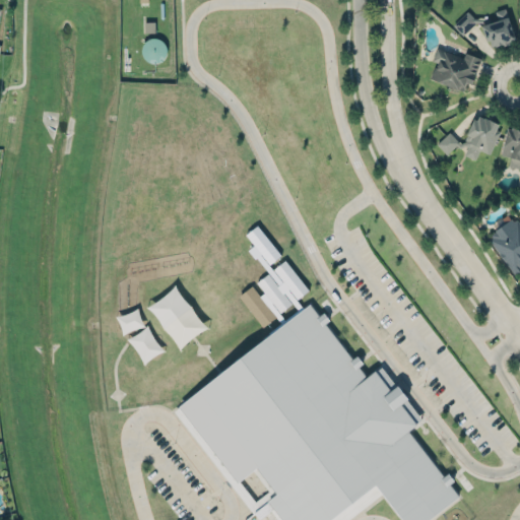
[(476,20),(485,20),(480,22),(485,38),(489,37),(491,44),(494,43),(495,44),(502,42),(502,44),(509,42),(509,39),(515,37),(505,6),(495,9),(498,16),(492,19),(488,16),(473,16),(467,10),(453,22),(463,34),(476,20)]
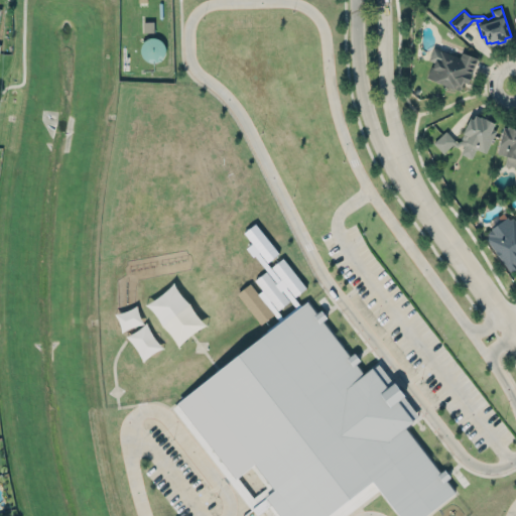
[(144,32),(153,31),(153,21),(144,21),(144,32)]
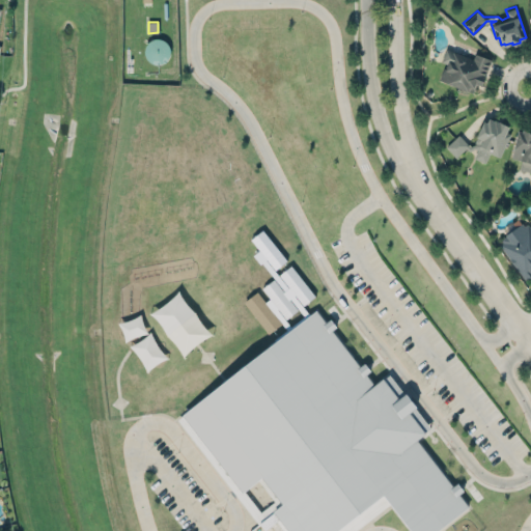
[(473,57),(445,49),(441,62),(444,63),(439,82),(473,91),(476,83),(483,85),(491,58),(474,53),(473,57)]
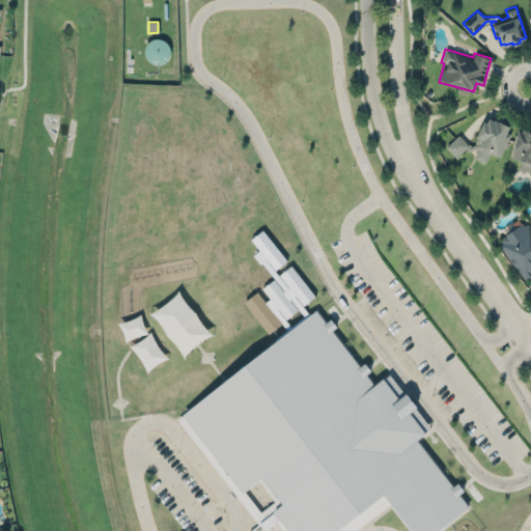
[(499,118),(499,119),(494,117),(494,118),(488,115),(486,120),(482,118),(475,134),(477,136),(474,141),(476,141),(470,145),(468,142),(458,133),(445,144),(455,156),(466,146),(469,150),(474,146),(477,148),(474,156),(484,161),(490,150),(499,156),(510,132),(505,130),(509,123),(499,118)]
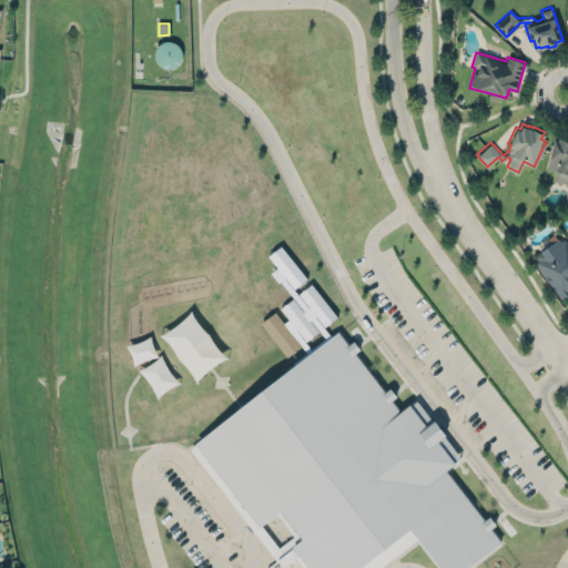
[(559,135),(567,137),(567,182),(566,182),(555,180),(557,169),(546,166),(548,156),(554,137),(558,138),(559,135)]
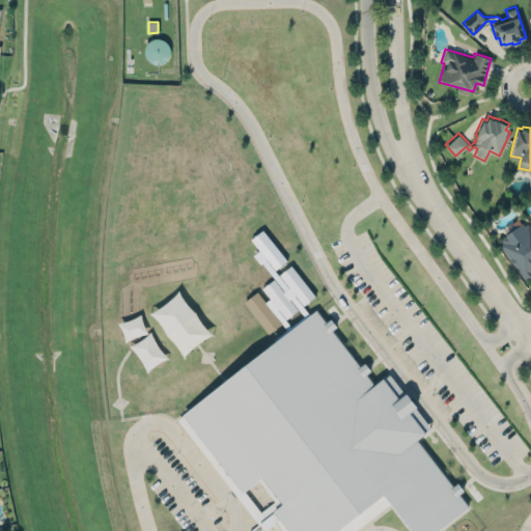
[(530,227),(526,221),(497,242),(525,280),(530,274),(530,227)]
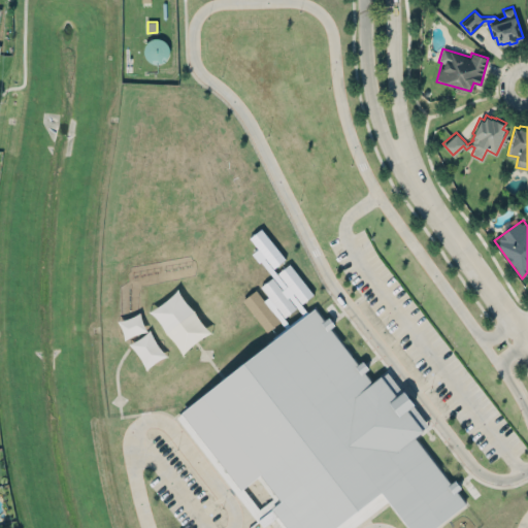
[(242,300),(267,331),(283,320),(282,319),(299,305),(314,294),(290,263),(277,272),(288,286),(282,290),(272,277),(258,288),(242,300)]
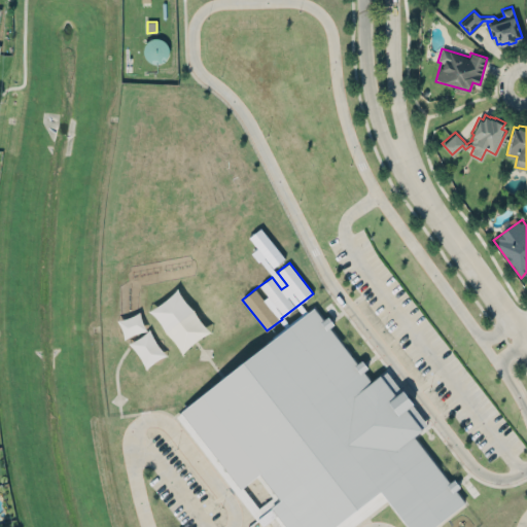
[(151,309),(180,352),(208,334),(179,290),(151,309)]
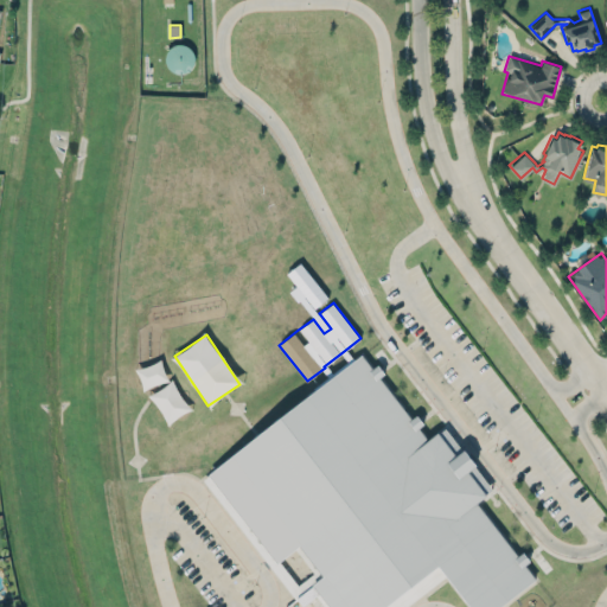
[(314,606),(210,473),(363,356),(536,580),(500,606),(471,606),(447,577),(406,606),(314,606)]
